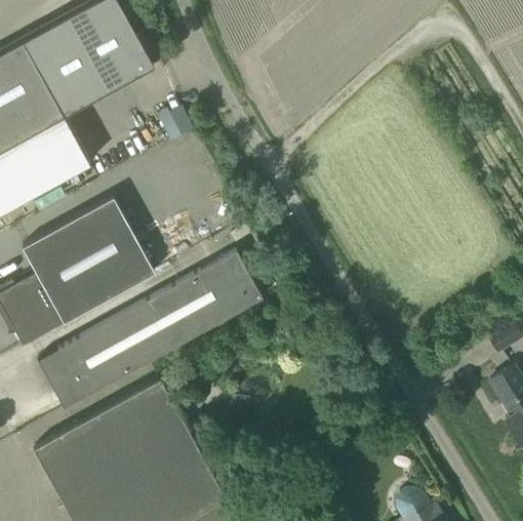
[(97,0),(51,26),(0,53),(0,152),(66,116),(153,67),(116,0),(97,0)]
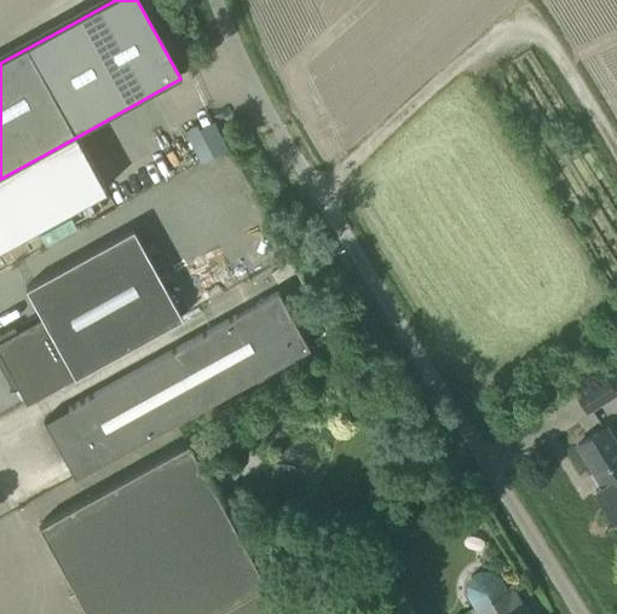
[(28,407),(76,381),(184,322),(134,233),(28,291),(44,320),(18,335),(16,330),(0,339),(0,366),(9,382),(13,380),(28,407)]
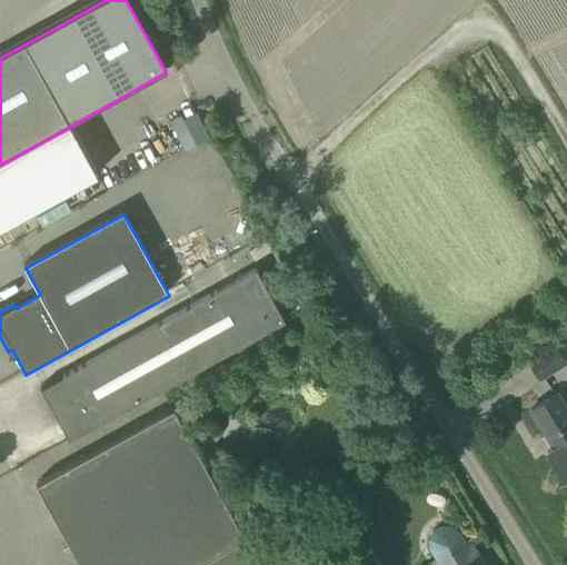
[(229,239),(235,254),(265,239),(259,226),(229,239)]
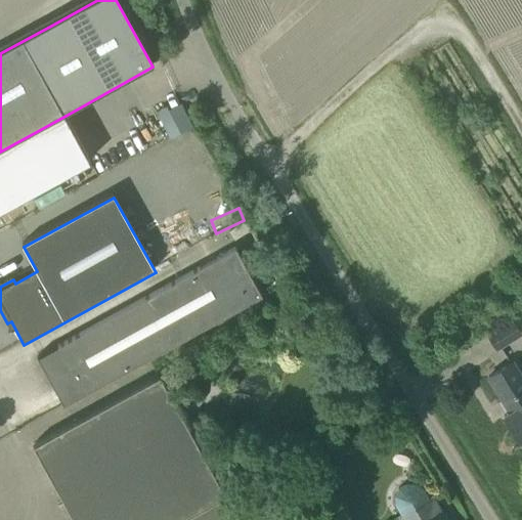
[(138,305),(165,353),(263,298),(237,251),(138,305)]
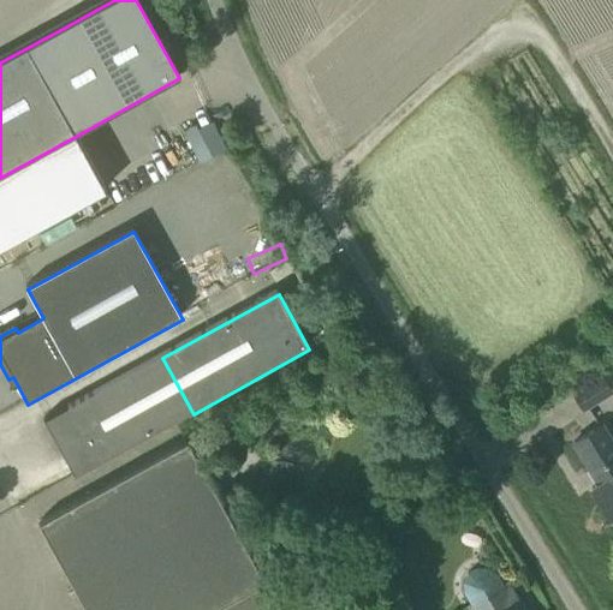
[(162,358),(88,399),(46,422),(77,478),(194,414),(162,358)]
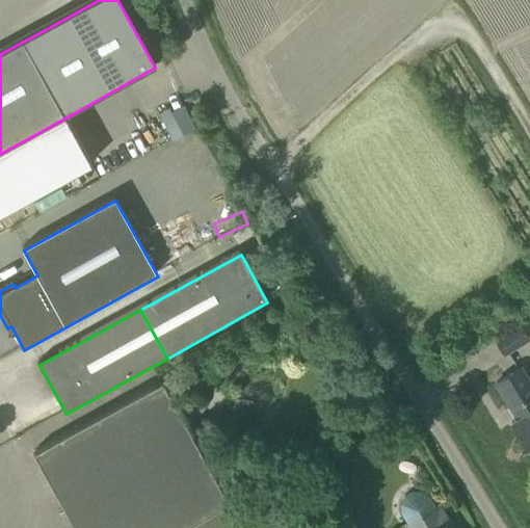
[(506,358),(510,355),(529,344),(529,340),(522,328),(497,343),(506,358)]
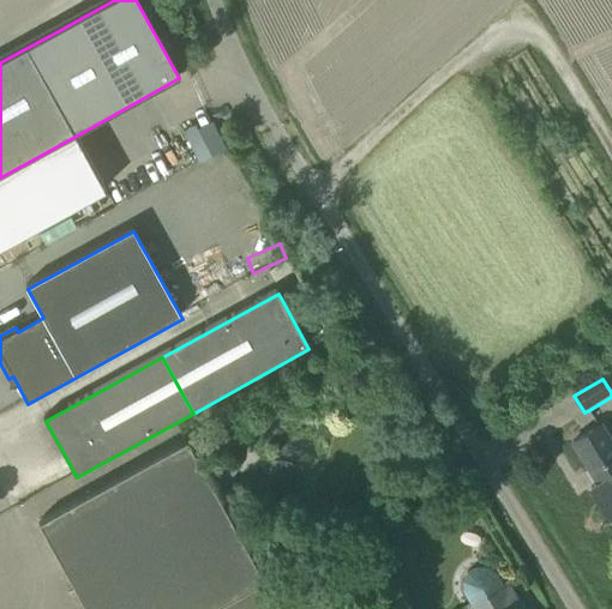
[(611,442),(603,428),(600,429),(575,446),(600,487),(593,492),(611,520),(611,442)]
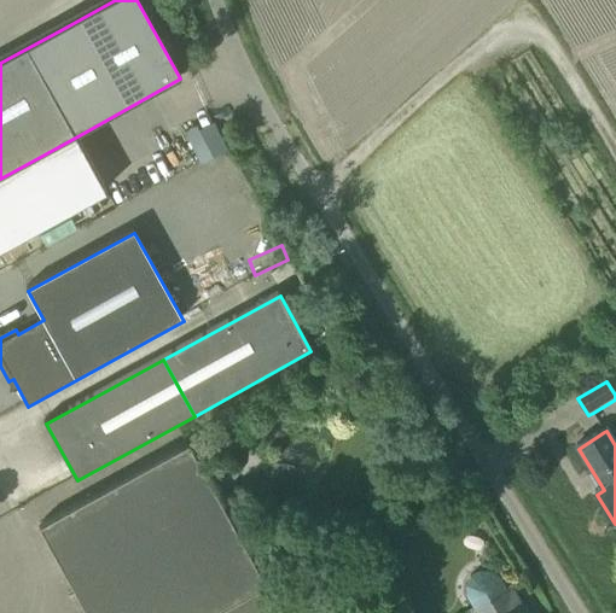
[(307,612),(306,608),(295,612),(277,612),(263,589),(267,587),(189,447),(41,529),(87,612),(307,612)]
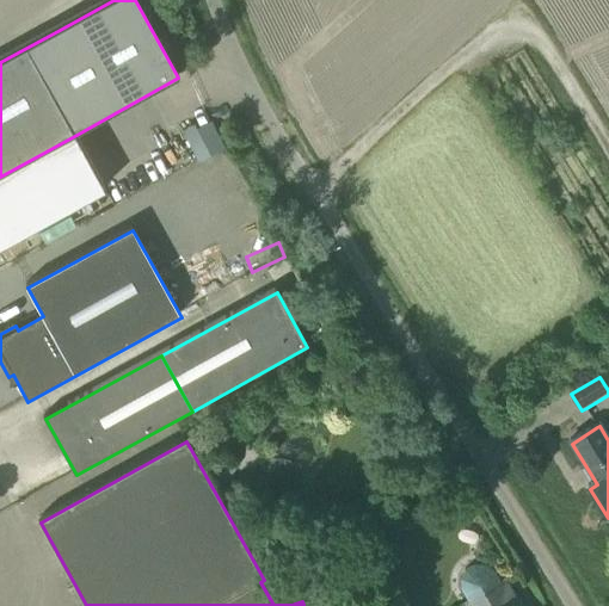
[(459,595),(465,605),(523,605),(509,582),(499,588),(491,576),(481,572),(472,570),(468,574),(463,576),(460,583),(459,595)]
